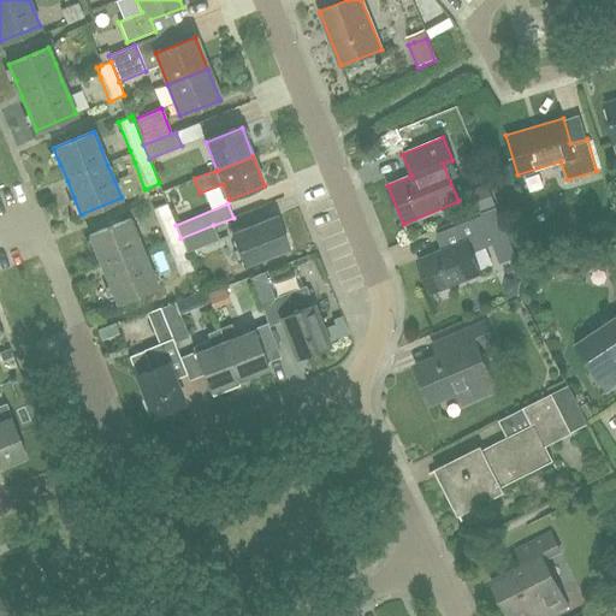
[(480,213),(481,215),(456,225),(462,241),(419,259),(432,292),(481,272),(473,252),(495,242),(508,236),(496,207),(480,213)]
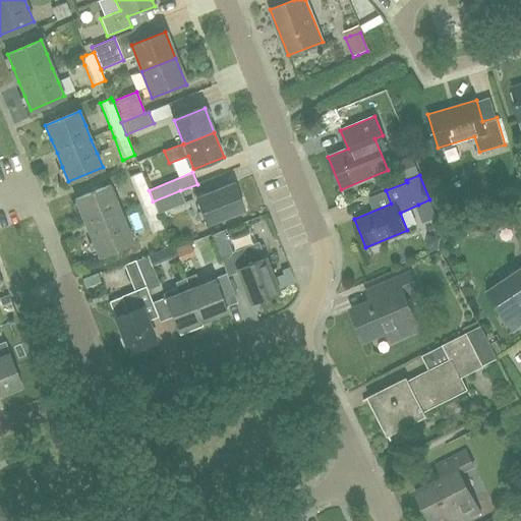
[(196,198),(207,224),(244,209),(234,183),(196,198)]
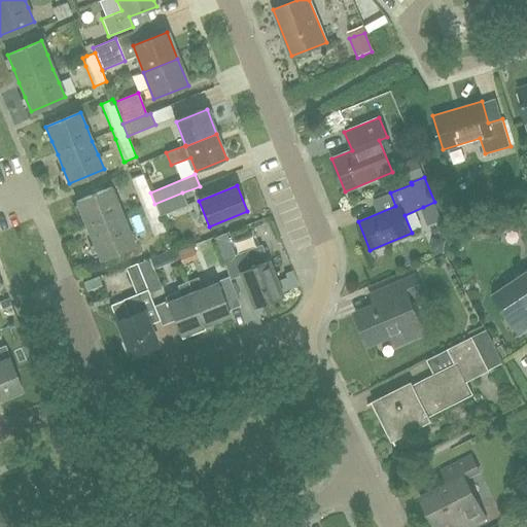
[(83,216),(89,230),(95,243),(100,258),(134,244),(128,230),(123,216),(116,202),(110,187),(77,202),(83,216)]
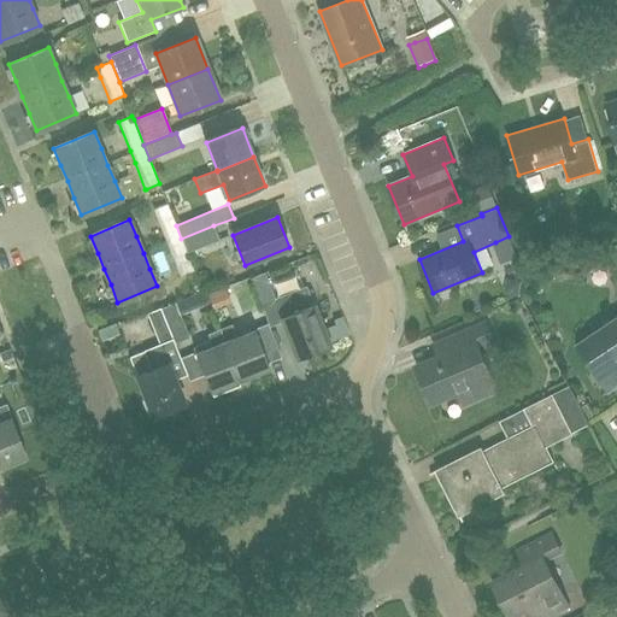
[(213,225),(181,239),(187,253),(219,240),(213,225)]
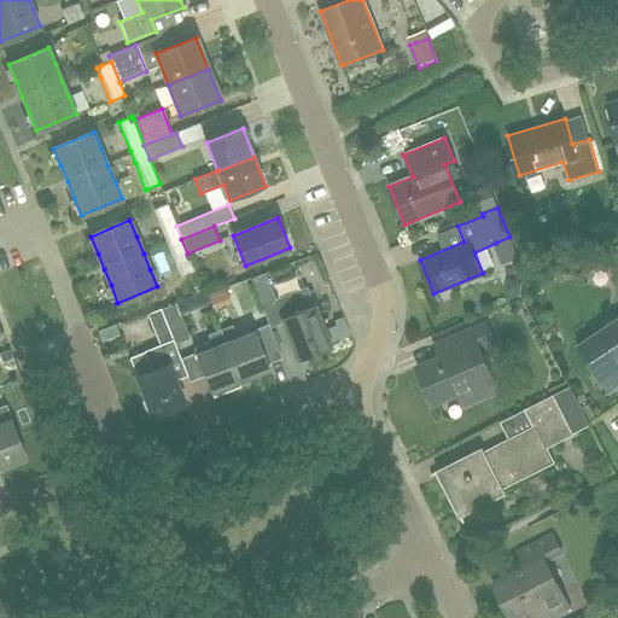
[(264,273),(250,279),(261,307),(275,301),(264,273)]
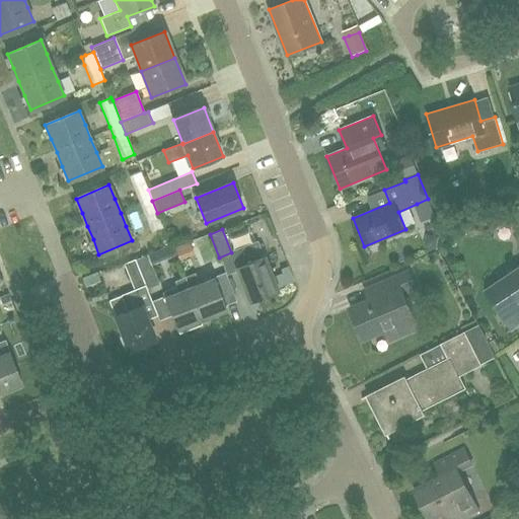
[(220,261),(221,263),(226,276),(238,271),(250,301),(277,291),(257,241),(243,247),(231,252),(219,257),(220,261)]
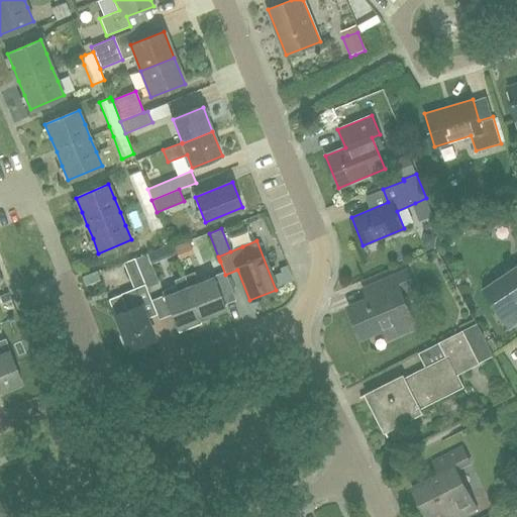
[(134,259),(146,288),(159,284),(150,264),(172,255),(169,245),(146,253),(134,259)]
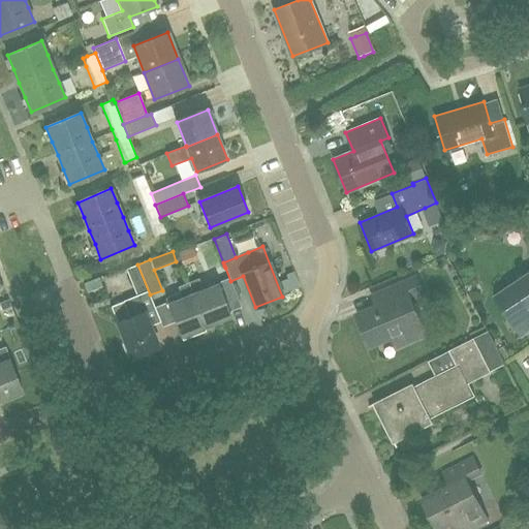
[(126,269),(138,300),(150,294),(137,265),(126,269)]
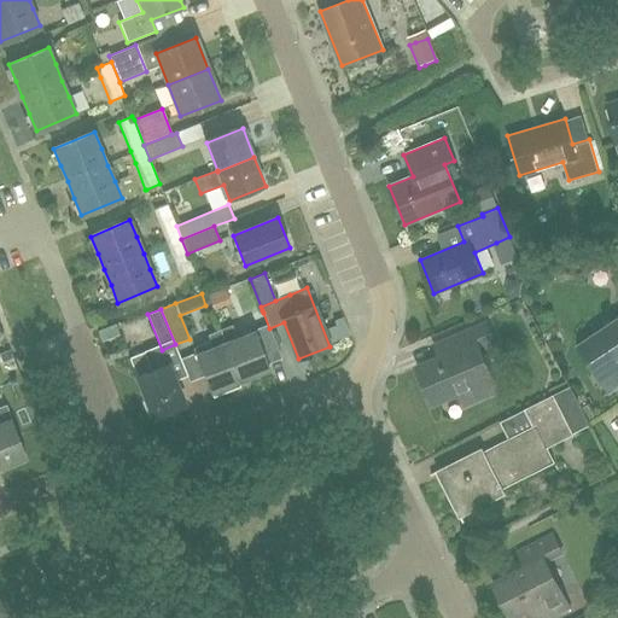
[(342,316),(332,320),(338,338),(349,334),(342,316)]
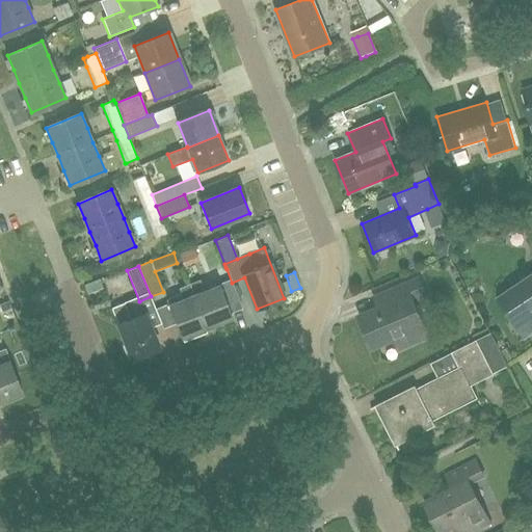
[(531,274),(498,298),(524,337),(531,330),(531,274)]
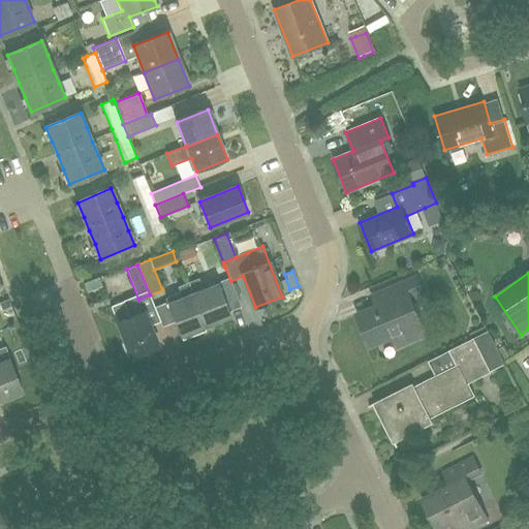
[(385,303),(375,307),(358,314),(371,345),(390,337),(402,332),(406,343),(425,335),(418,318),(414,320),(406,300),(410,298),(423,292),(415,277),(380,291),(385,303)]
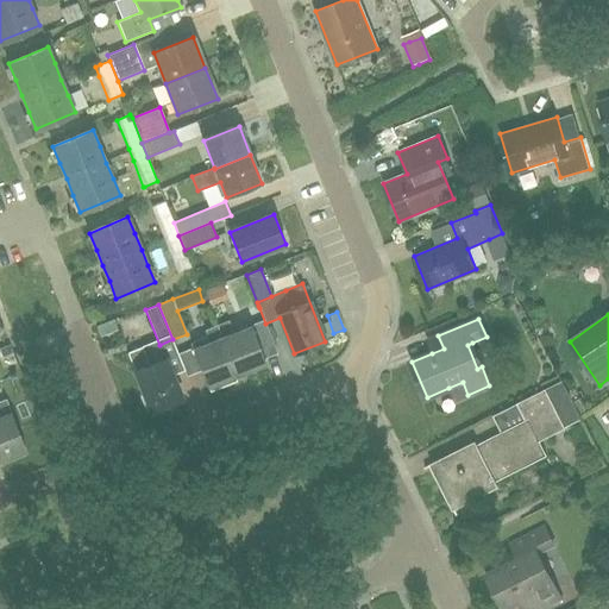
[(218,325),(237,376),(265,364),(250,325),(233,332),(228,320),(218,325)]
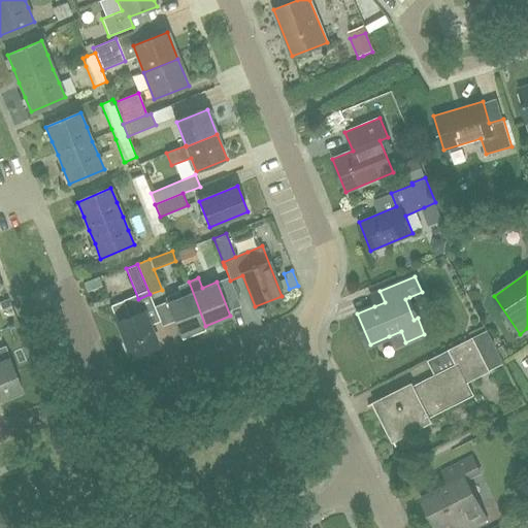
[(180,335),(183,339),(204,330),(203,326),(205,326),(189,282),(177,286),(179,292),(166,297),(180,335)]
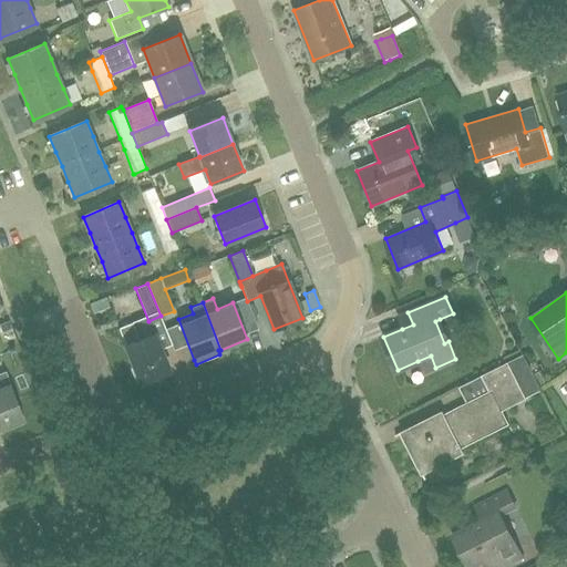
[(161,349),(148,321),(135,326),(134,322),(119,328),(141,381),(168,370),(161,349)]
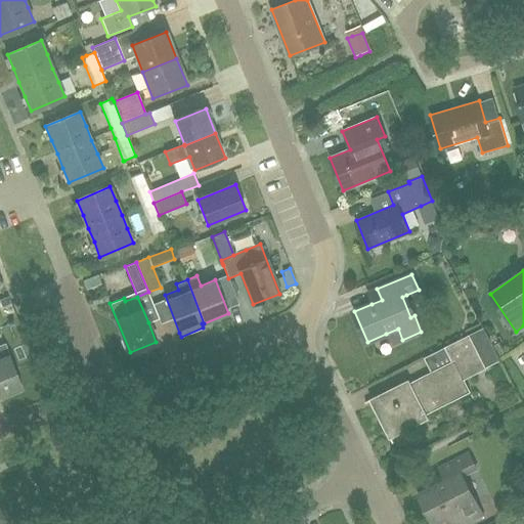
[(483,328),(468,336),(446,347),(453,360),(405,385),(406,387),(396,392),(394,388),(370,400),(387,434),(470,392),(464,380),(470,377),(486,368),(486,367),(501,360),(483,328)]
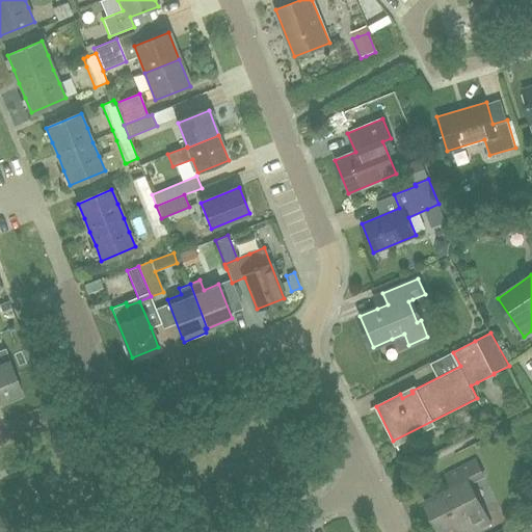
[(4,349),(0,351),(0,401),(22,393),(8,358),(4,349)]
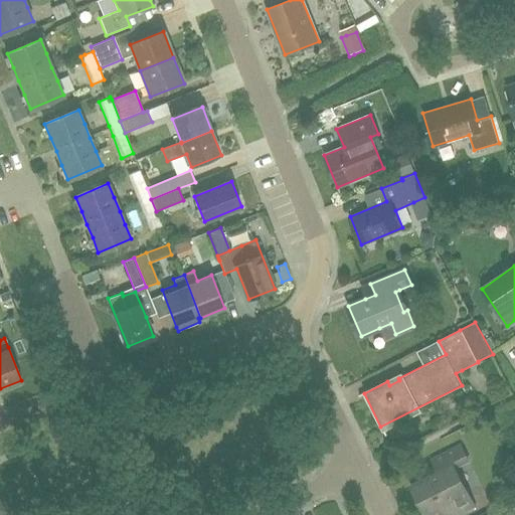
[(433,460),(440,474),(411,488),(425,514),(439,508),(442,514),(458,514),(475,507),(455,468),(468,461),(461,446),(433,460)]
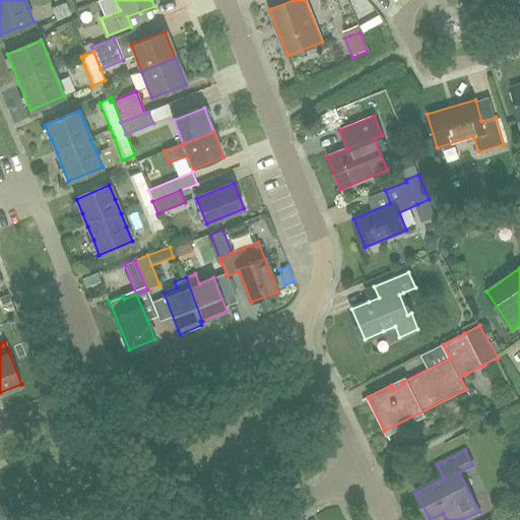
[(519,479),(513,477),(509,493),(519,495),(519,479)]
